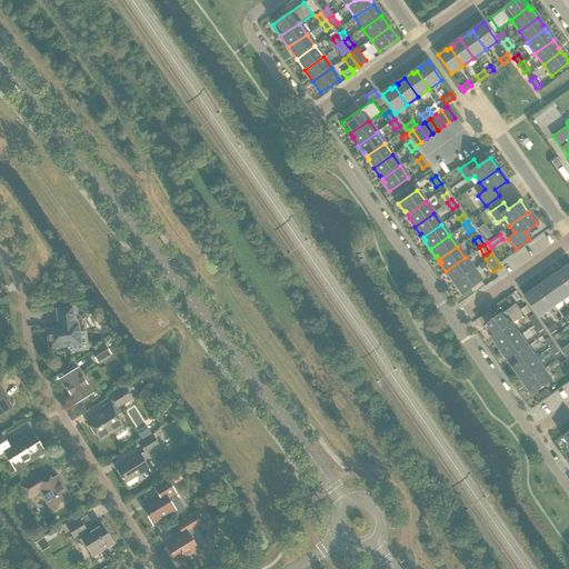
[(453,278),(456,281),(473,269),(465,258),(446,271),(451,279),(453,278)]
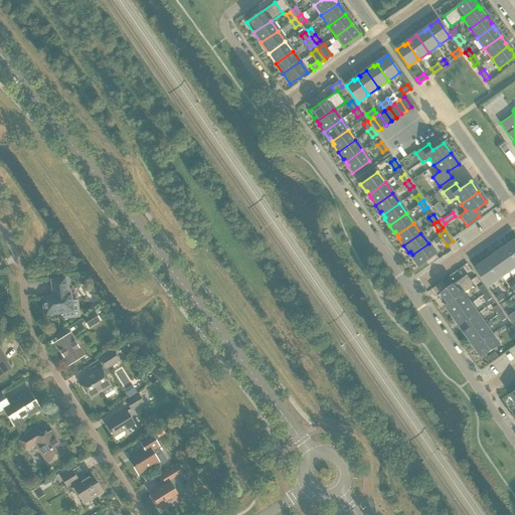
[(428,243),(412,254),(414,258),(413,259),(418,267),(436,254),(428,243)]
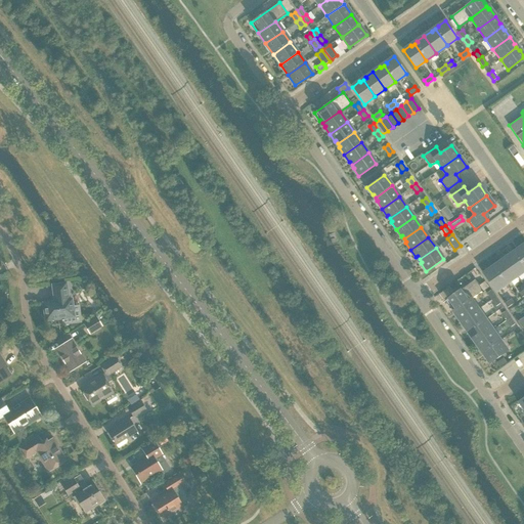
[(513,254),(506,259),(518,276),(523,271),(523,263),(516,253),(513,255),(513,254)]
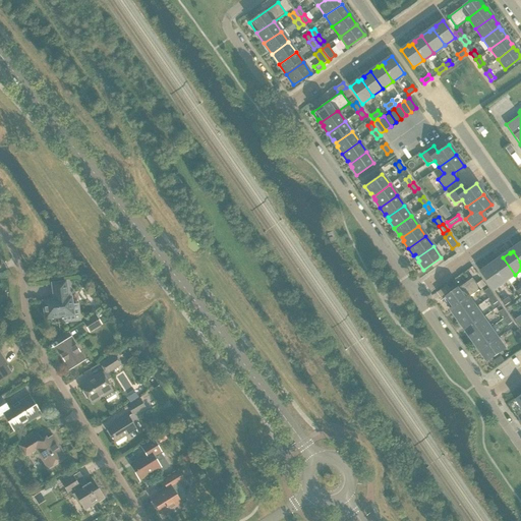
[(493,266),(505,282),(515,275),(503,257),(495,263),(496,264),(493,266)]
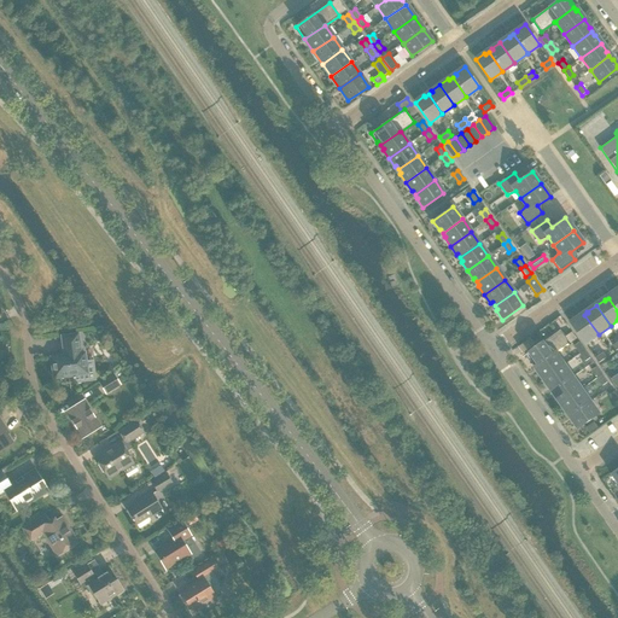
[(581,316),(571,324),(586,344),(599,334),(584,315),(581,318),(581,316)]
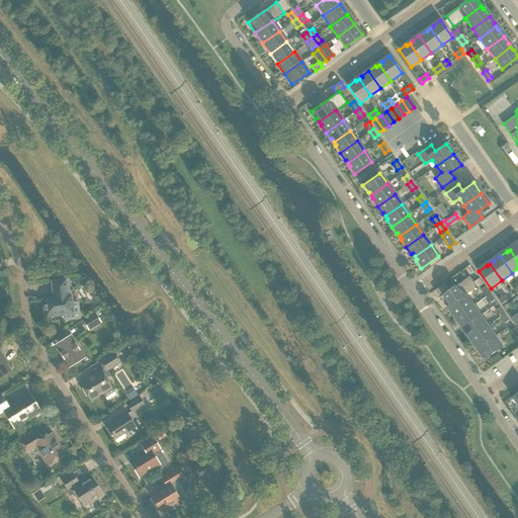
[(450,307),(466,295),(484,283),(480,278),(475,282),(470,276),(441,296),(447,305),(448,304),(450,307)]
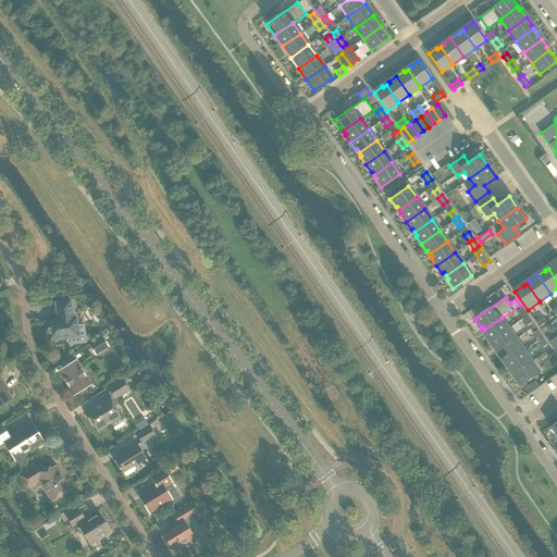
[(65,338),(66,345),(86,343),(84,324),(77,325),(76,318),(73,319),(70,301),(56,302),(58,320),(46,322),(48,341),(65,338)]
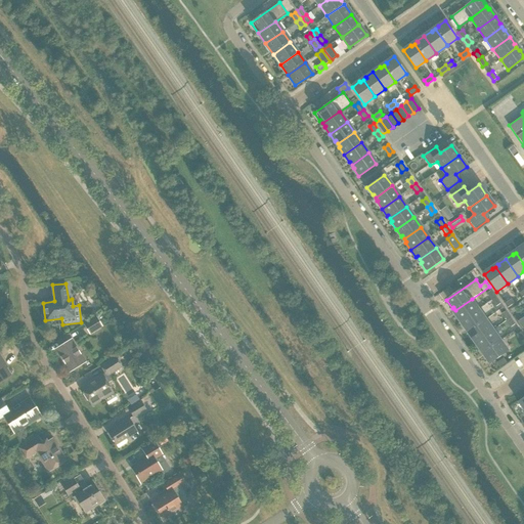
[(496,297),(491,290),(487,293),(492,300),(496,297)]
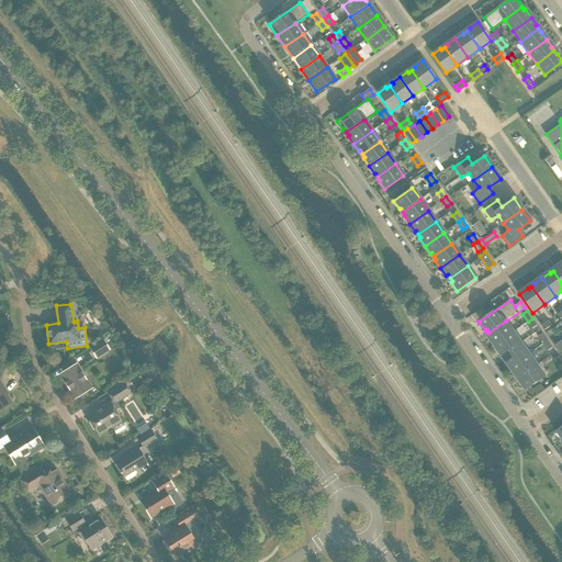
[(528,322),(532,328),(537,325),(532,318),(528,322)]
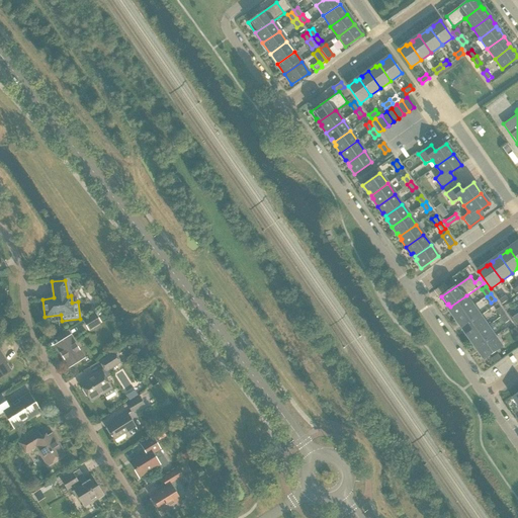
[(509,298),(506,294),(499,299),(502,304),(509,298)]
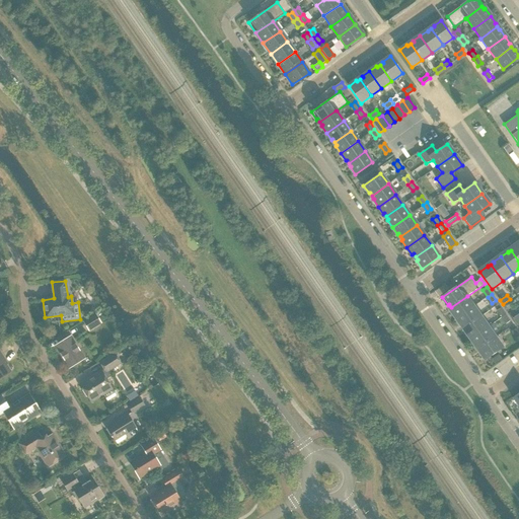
[(452,311),(457,318),(474,306),(467,296),(451,307),(453,310),(452,311)]
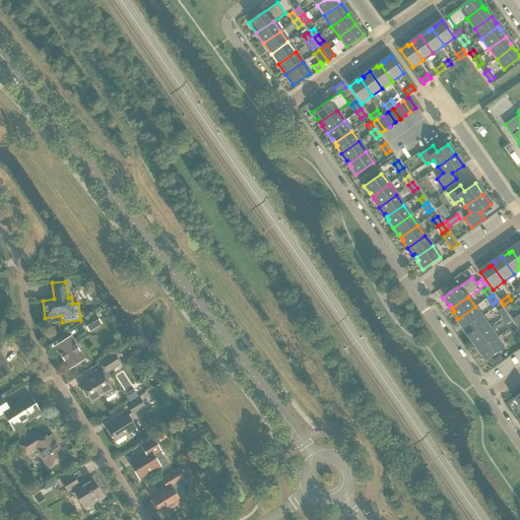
[(464,325),(466,328),(482,317),(475,307),(458,319),(463,326),(464,325)]
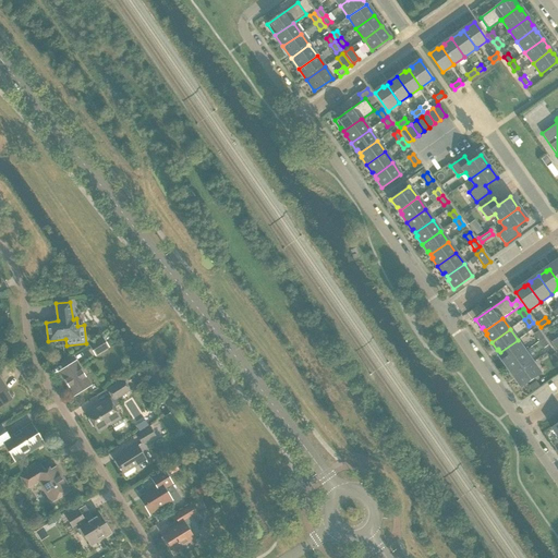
[(540,341),(544,338),(540,331),(534,334),(540,341)]
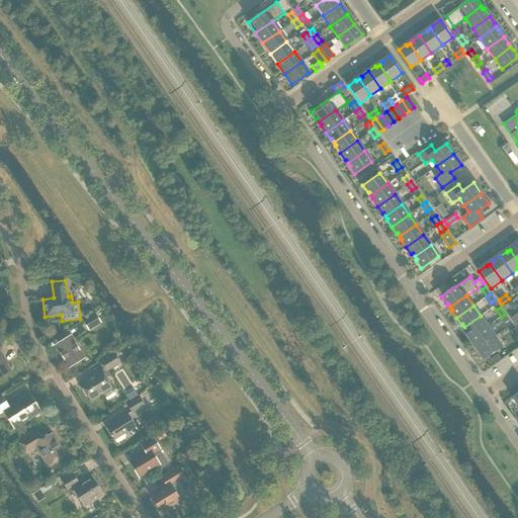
[(505,314),(501,317),(506,323),(510,320),(505,314)]
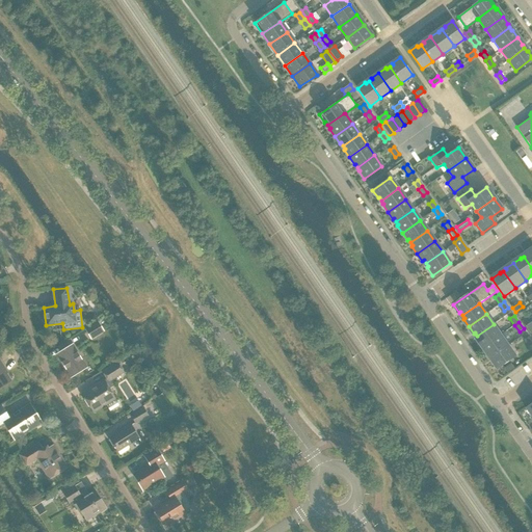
[(102,330),(98,323),(86,330),(90,337),(102,330)]
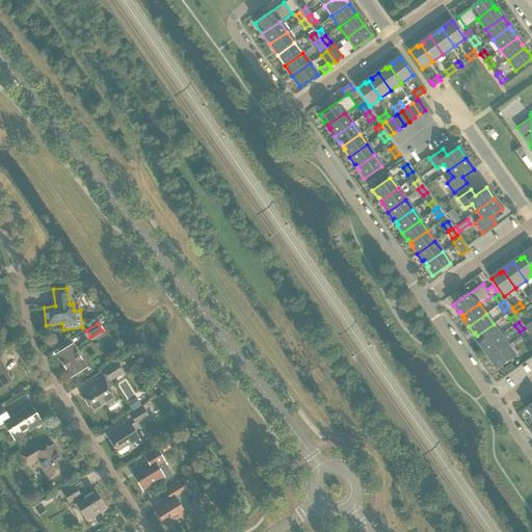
[(478,340),(483,347),(501,335),(494,324),(477,336),(479,339),(478,340)]
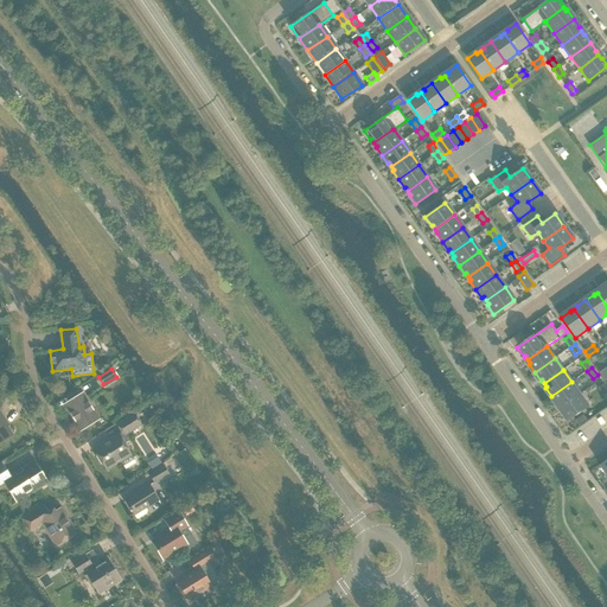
[(558,404),(561,408),(580,394),(572,382),(551,396),(557,404),(558,404)]
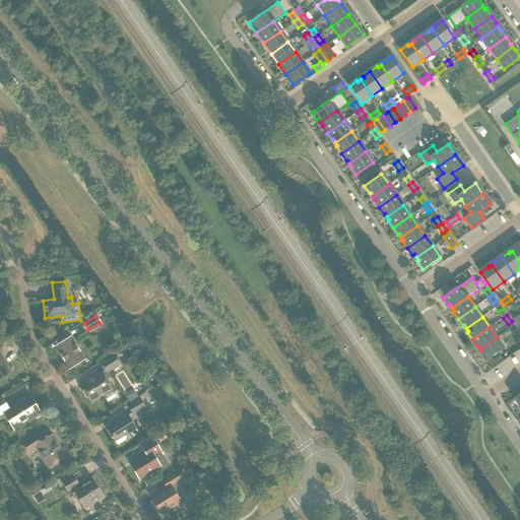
[(83,359),(70,337),(56,346),(64,360),(64,362),(67,366),(69,367),(69,368),(83,359)]
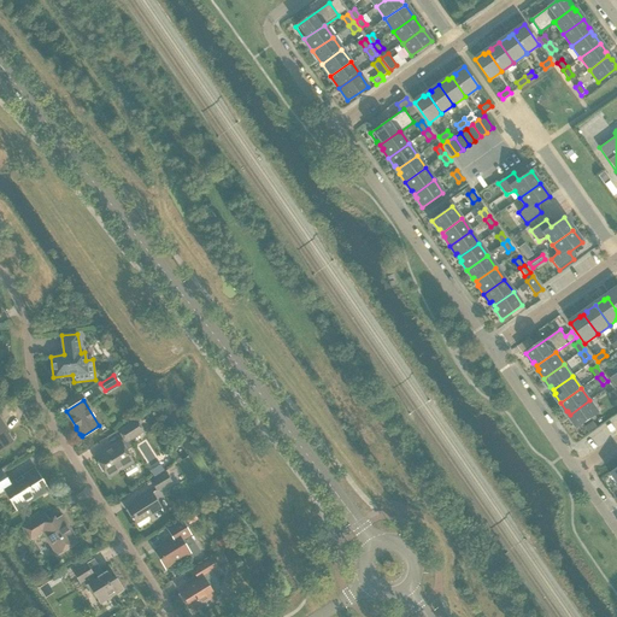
[(599,413),(589,400),(570,415),(574,418),(573,418),(579,428),(599,413)]
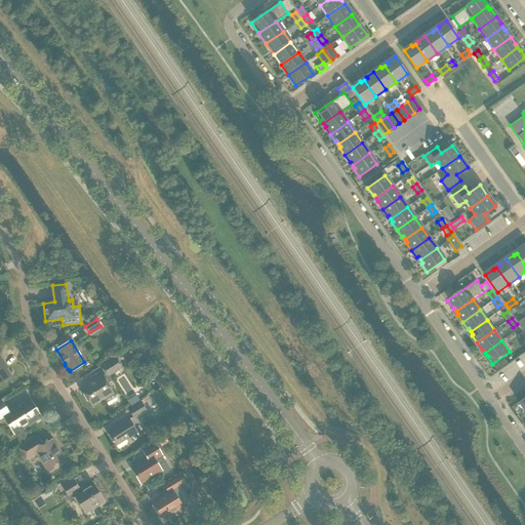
[(0,381),(10,376),(2,363),(4,362),(0,355),(0,381)]
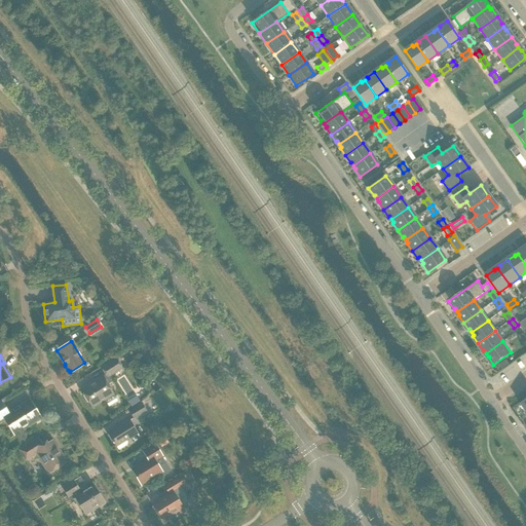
[(114,396),(113,393),(107,384),(111,382),(108,376),(122,368),(116,359),(102,368),(106,374),(103,377),(102,376),(81,389),(92,407),(105,399),(109,406),(117,401),(119,398),(118,396),(115,396),(114,396)]
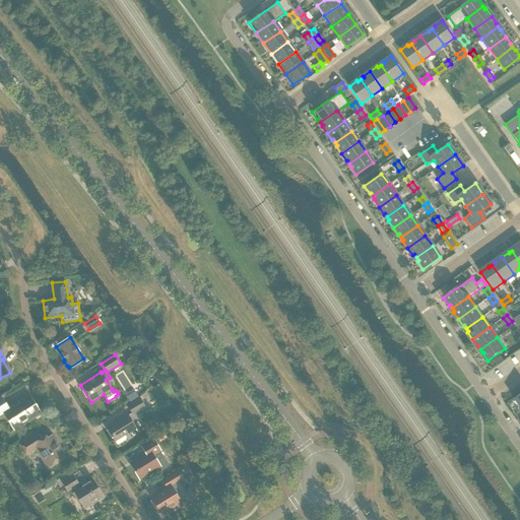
[(0,416),(7,412),(17,429),(37,416),(31,409),(35,407),(27,396),(7,408),(0,396),(0,416)]
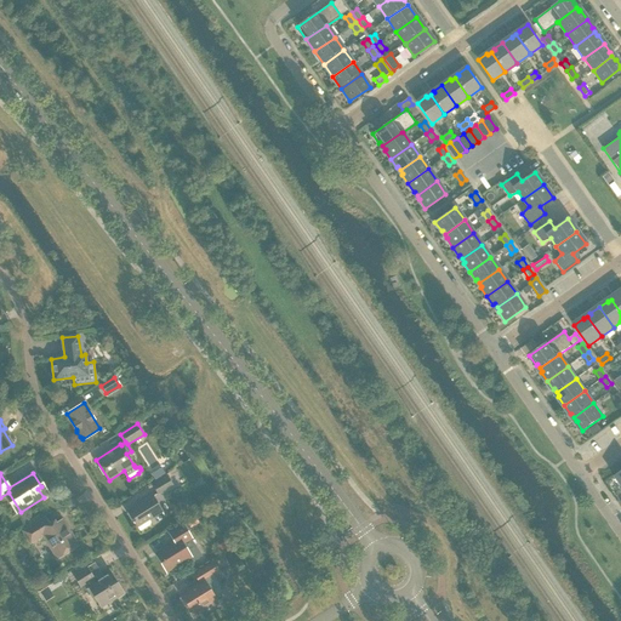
[(158,494),(172,484),(167,477),(153,485),(158,494)]
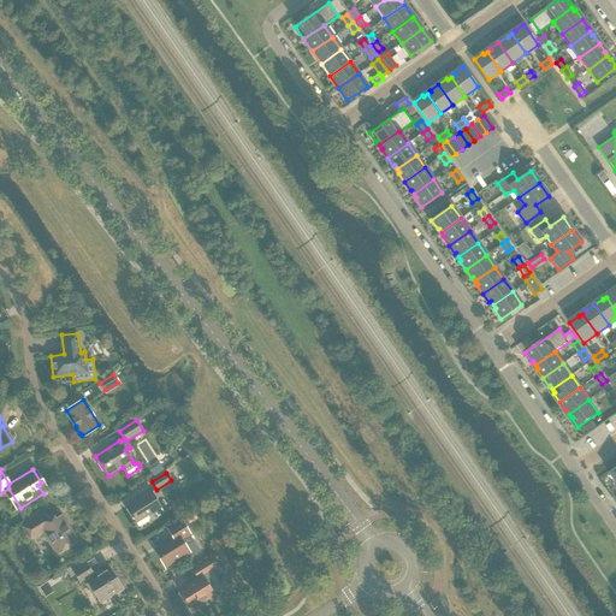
[(148,515),(161,508),(152,492),(126,507),(140,526),(150,520),(148,515)]
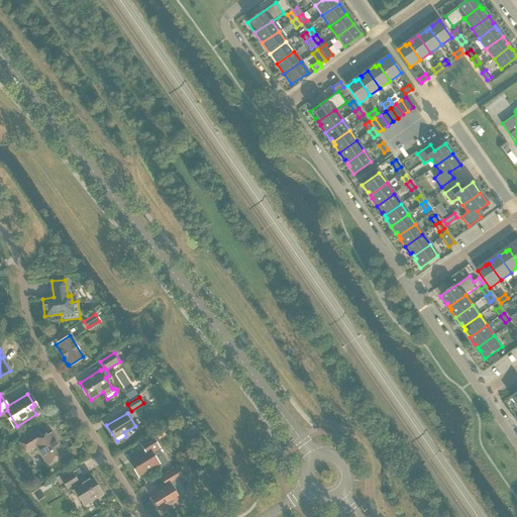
[(38,440),(34,433),(19,442),(25,451),(35,445),(47,464),(63,455),(55,441),(57,440),(52,433),(38,440)]
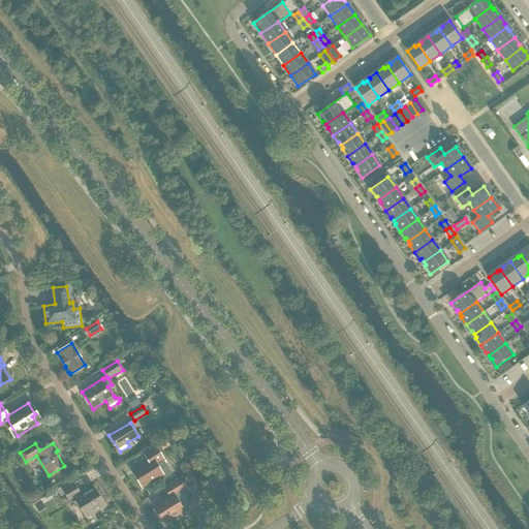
[(155,462),(162,458),(156,447),(145,455),(150,462),(134,471),(144,486),(162,473),(155,462)]
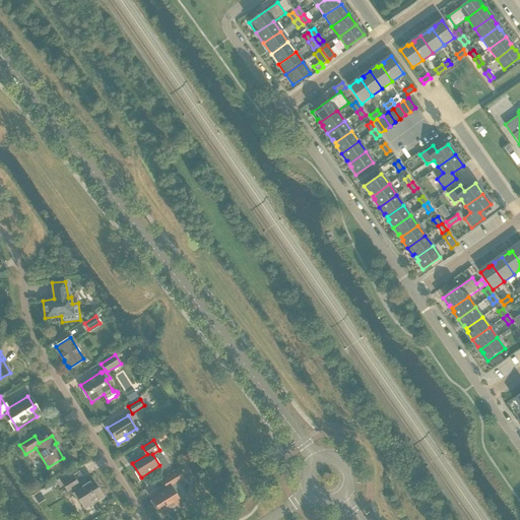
[(179,482),(185,479),(179,469),(161,480),(167,488),(150,498),(163,516),(183,504),(181,501),(184,499),(185,492),(179,482)]
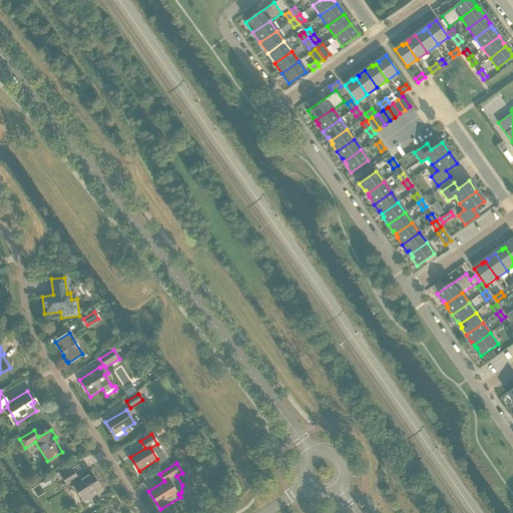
[(84,502),(101,490),(91,474),(80,481),(72,469),(61,476),(70,490),(75,487),(84,502)]
